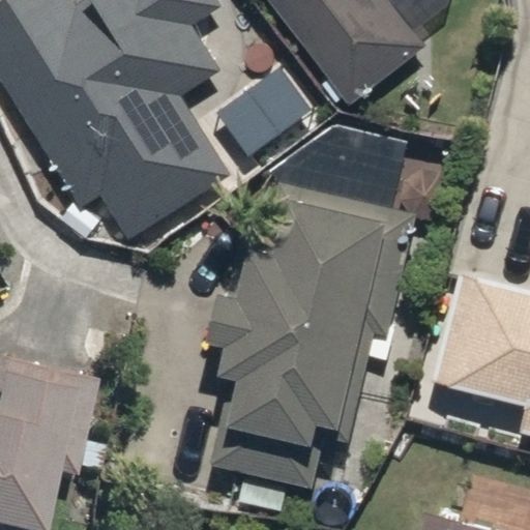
[(0,0),(0,76),(82,206),(100,194),(128,239),(234,173),(183,92),(223,68),(196,25),(225,7),(221,0),(0,0)]
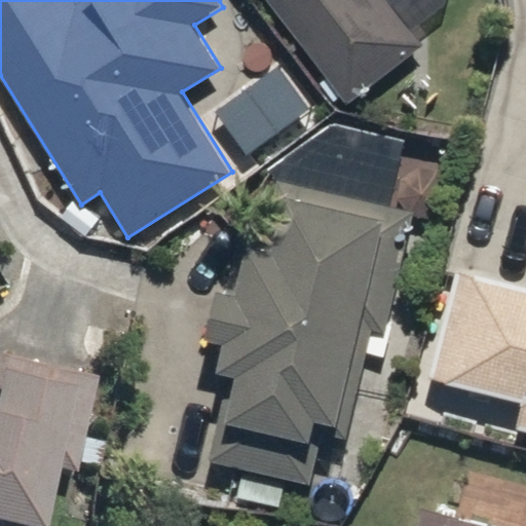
[(266,0),(346,104),(425,44),(412,26),(446,0),(266,0)]
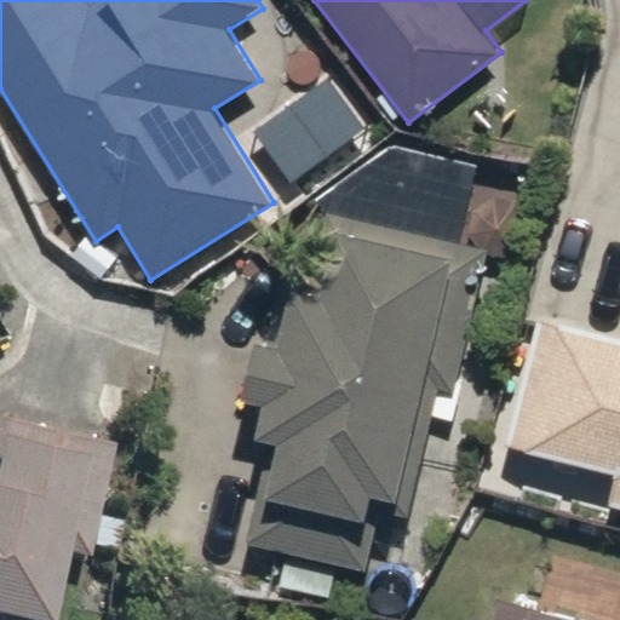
[(411,581),(489,245),(328,207),(315,262),(287,254),(267,343),(252,339),(239,396),(260,401),(253,431),(269,435),(245,543),(411,581)]
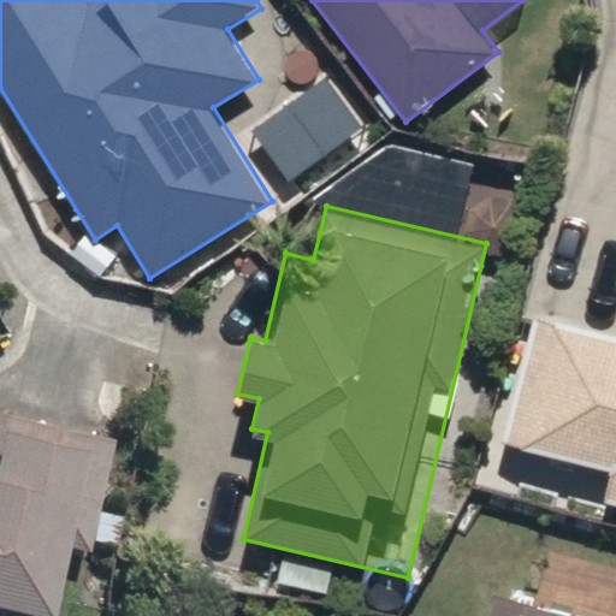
[(603,502),(615,504),(615,331),(532,311),(498,443),(610,471),(603,502)]
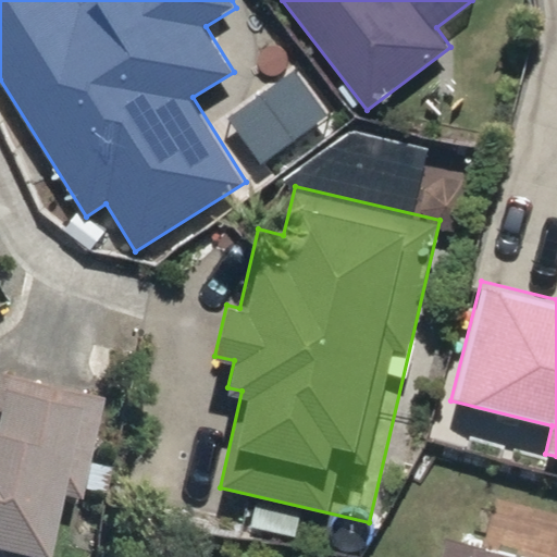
[(71,516),(99,396),(0,372),(0,556),(39,556),(51,510),(71,516)]
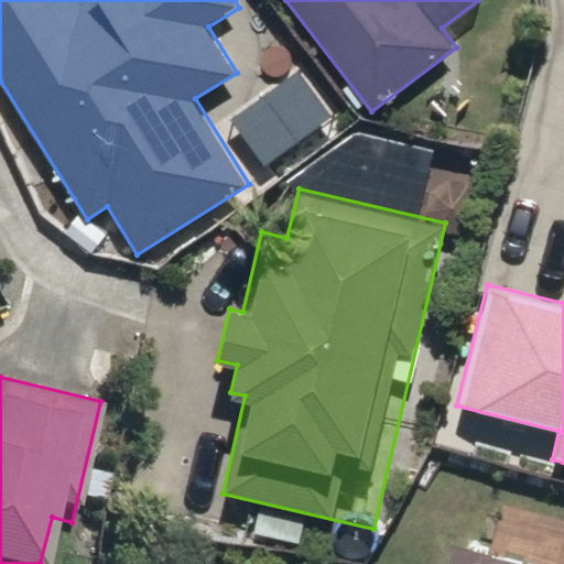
[(542,563),(449,542),(444,563),(542,563)]
